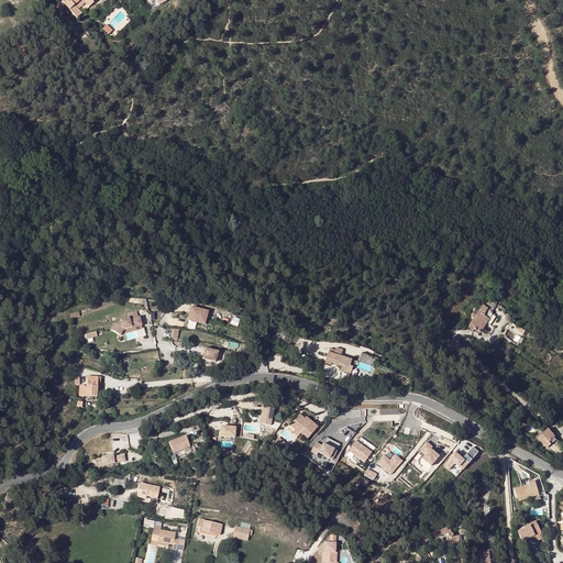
[(61,10),(64,8),(66,6),(77,18),(83,13),(75,6),(80,0),(83,0),(85,3),(88,0),(64,0),(55,9),(58,12),(61,10)]
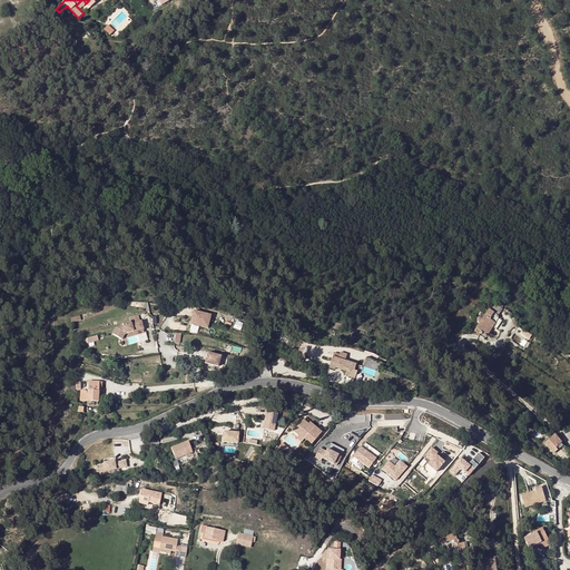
[(115,31),(108,25),(104,29),(110,36),(115,31)]
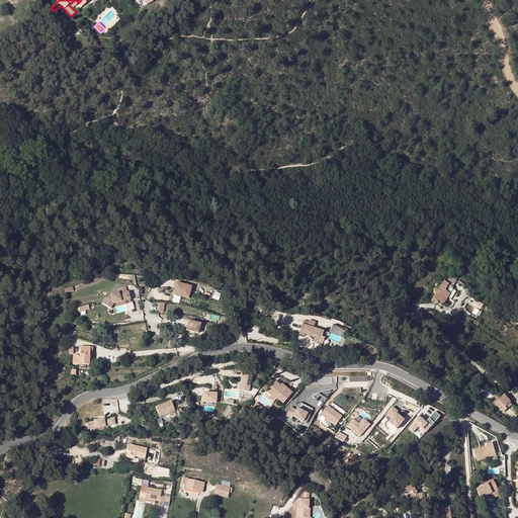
[(456,282),(454,281),(448,276),(443,283),(438,291),(437,290),(436,289),(434,290),(434,292),(434,293),(436,294),(431,301),(436,305),(437,305),(438,304),(438,303),(437,301),(438,300),(443,304),(454,288),(452,287),(456,282)]
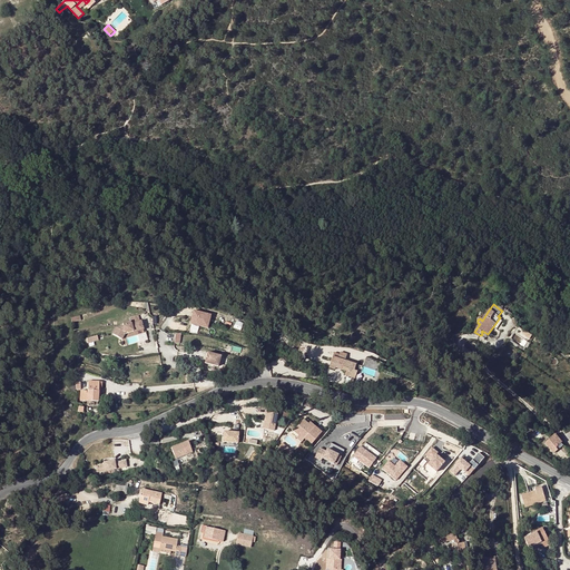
[(210,316),(193,312),(189,324),(207,328),(210,316)]
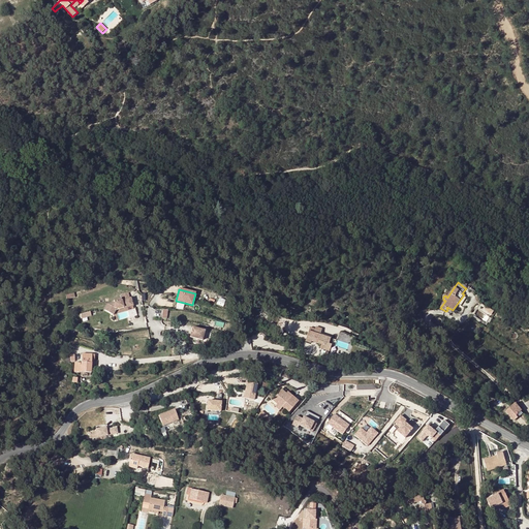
[(113,314),(115,311),(116,309),(122,307),(123,309),(132,306),(130,299),(121,301),(121,299),(114,301),(114,303),(107,305),(104,310),(113,314)]
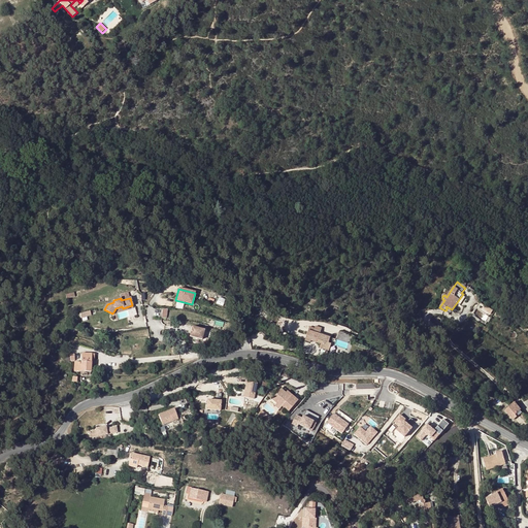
[(204,331),(192,328),(189,337),(201,340),(204,331)]
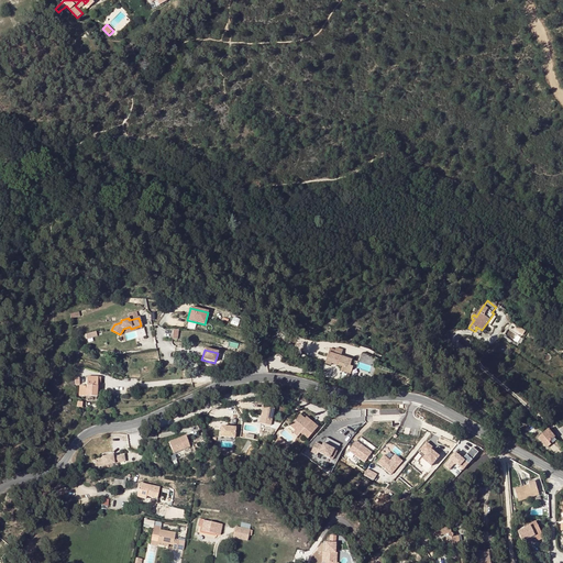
[(350,367),(352,362),(341,357),(343,352),(337,350),(335,352),(330,350),(324,364),(331,366),(331,364),(332,362),(338,364),(338,366),(342,368),(340,372),(350,375),(352,368),(350,367)]
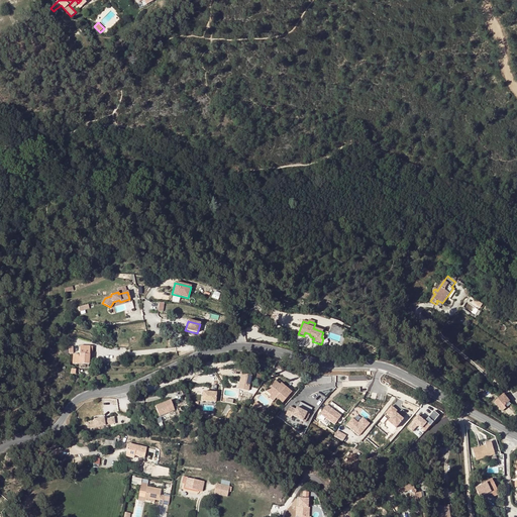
[(89,365),(89,362),(90,347),(80,346),(80,355),(79,364),(89,365)]
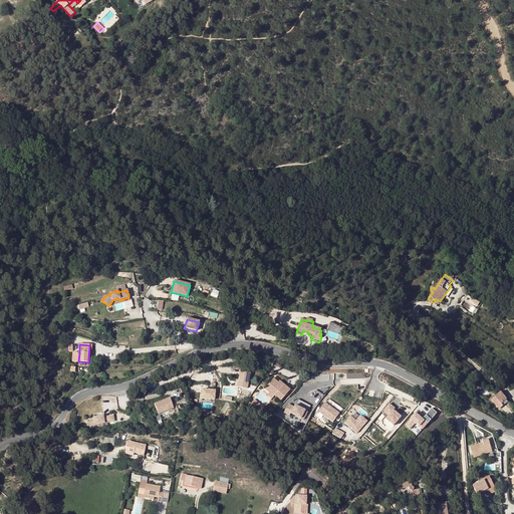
[(247,388),(250,372),(240,370),(237,387),(247,388)]
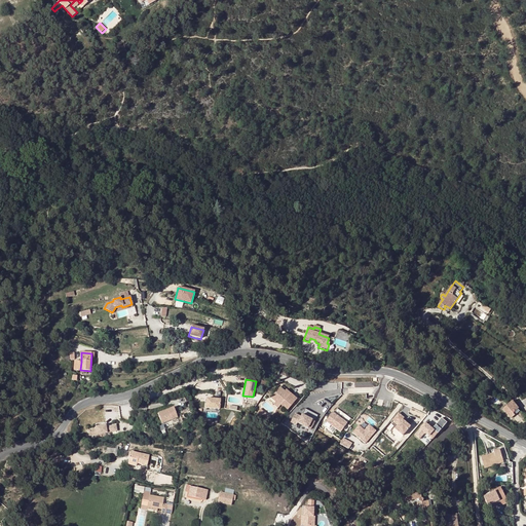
[(279,406),(280,405),(287,411),(296,400),(290,395),(289,396),(284,391),(279,387),(270,398),(274,402),(279,406)]
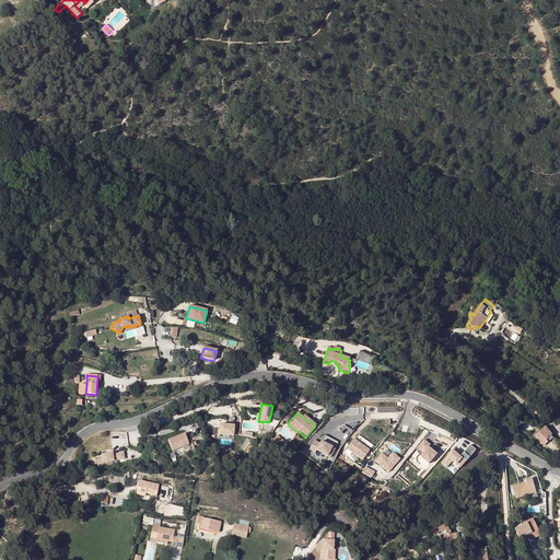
[(219,422),(219,434),(234,434),(235,423),(219,422)]
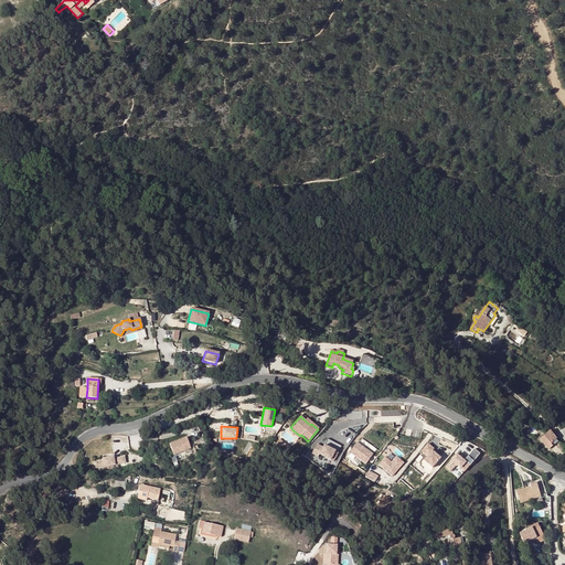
[(551,444),(553,443),(556,439),(550,432),(541,440),(548,449),(553,446),(551,444)]
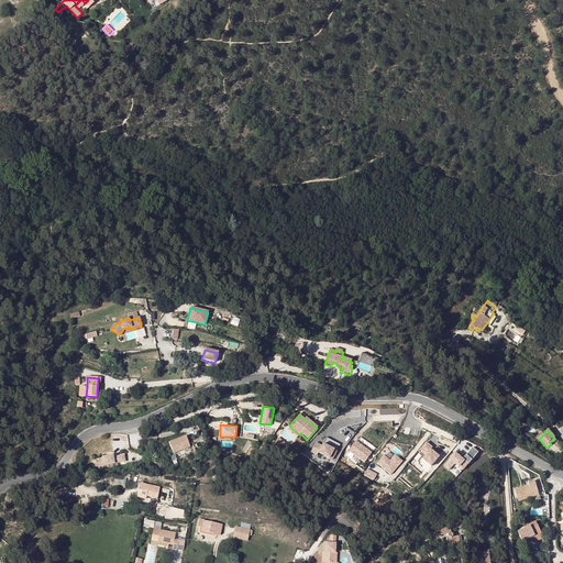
[(169,442),(173,454),(190,448),(186,437),(169,442)]
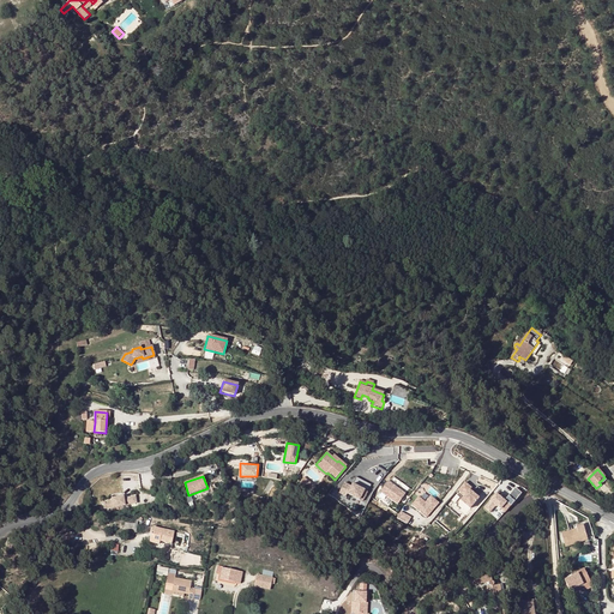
[(304,477),(300,482),(311,492),(314,487),(304,477)]
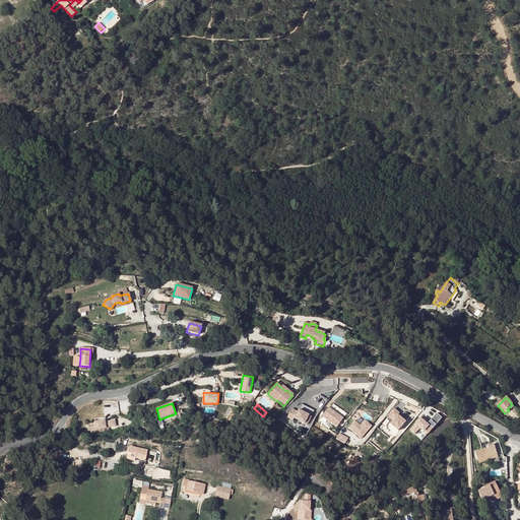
[(313,411),(301,404),(297,412),(290,409),(286,418),(291,420),(293,418),(306,426),(313,411)]
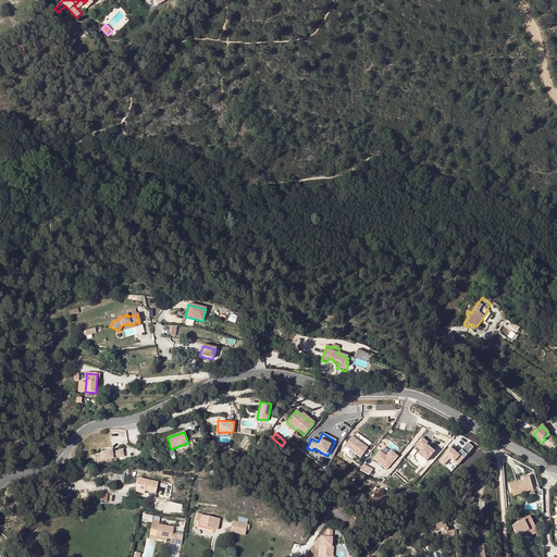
[(344,447),(360,458),(367,448),(351,437),(344,447)]
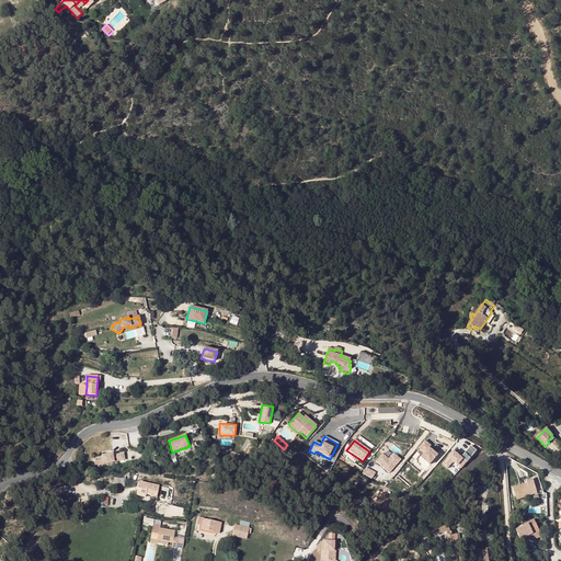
[(421,458),(430,465),(437,455),(428,448),(431,446),(424,441),(418,448),(424,454),(421,458)]
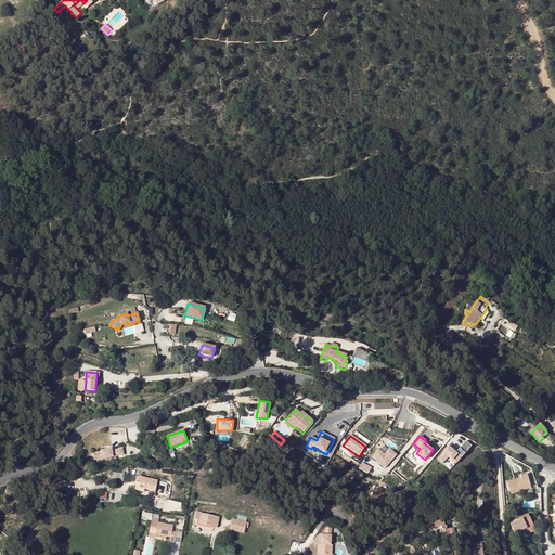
[(448,447),(437,459),(442,463),(447,457),(449,457),(456,463),(461,457),(462,457),(472,446),(465,441),(455,453),(448,447)]
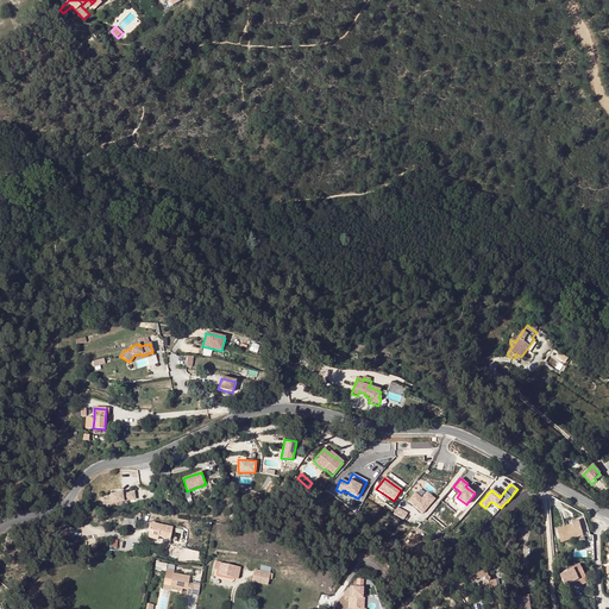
[(123,491),(111,494),(112,496),(104,497),(105,504),(136,498),(135,491),(123,494),(123,491)]
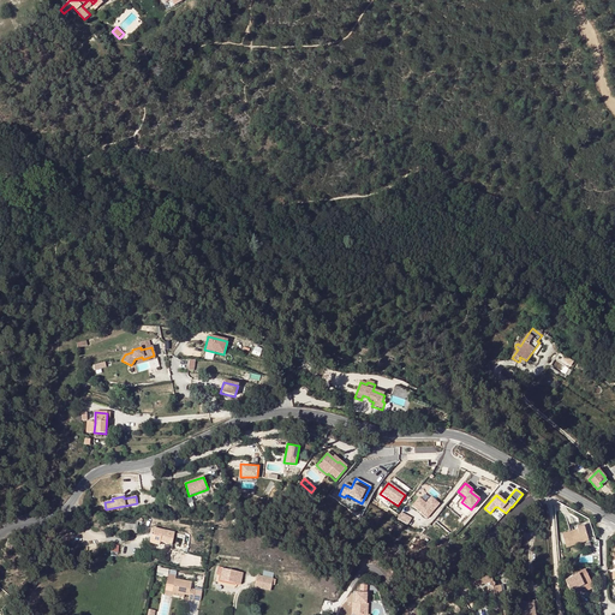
[(412,507),(428,518),(439,503),(430,496),(425,503),(418,497),(412,507)]
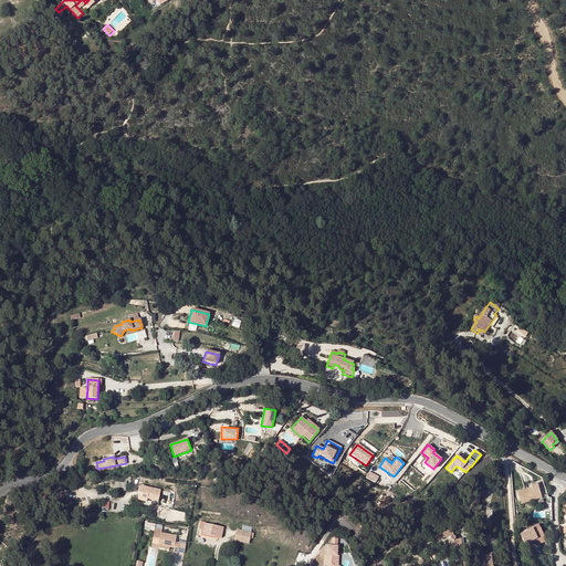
[(370,471),(367,478),(377,482),(380,475),(370,471)]
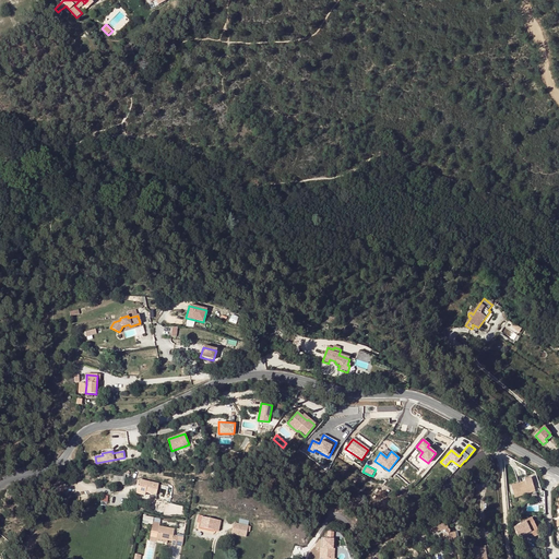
[(511,486),(514,496),(534,489),(531,478),(525,480),(525,482),(511,486)]
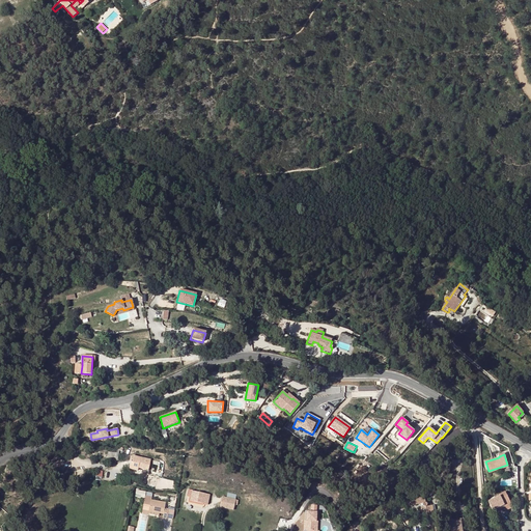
[(132,456),(130,466),(138,468),(148,470),(150,460),(132,456)]
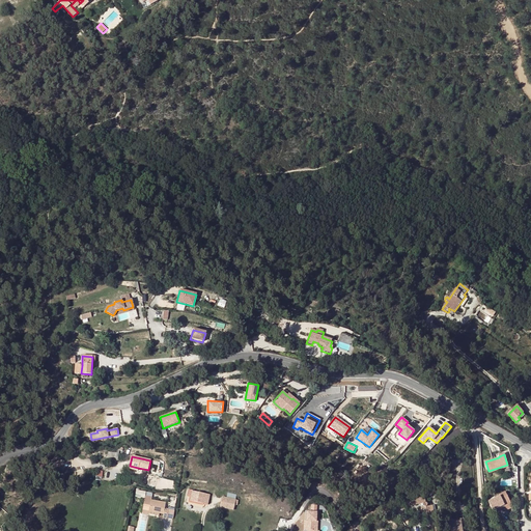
[(508,467),(507,465),(488,471),(490,473),(508,467)]
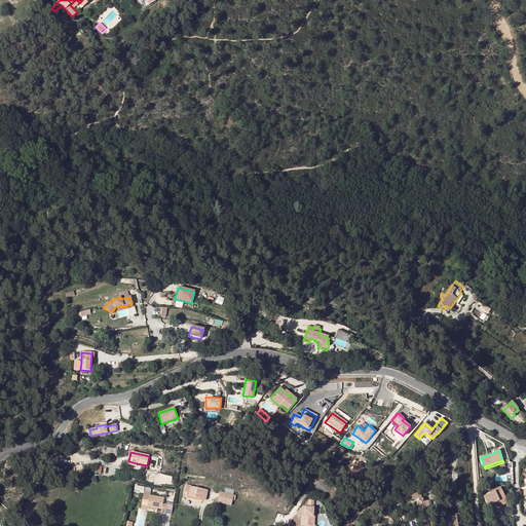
[(208,490),(191,486),(190,490),(189,496),(205,499),(208,490)]
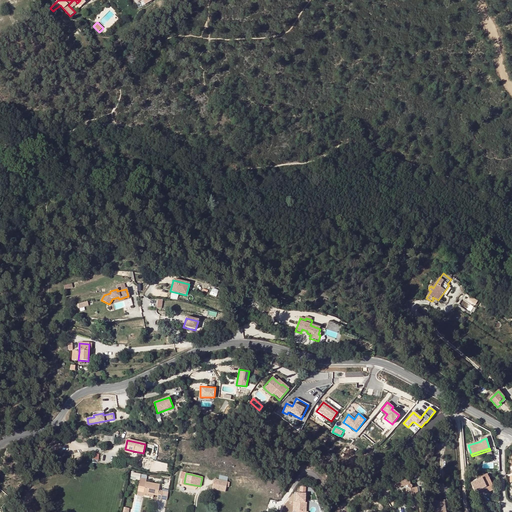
[(482,478),(471,484),(475,493),(492,485),(487,474),(481,477),(482,478)]
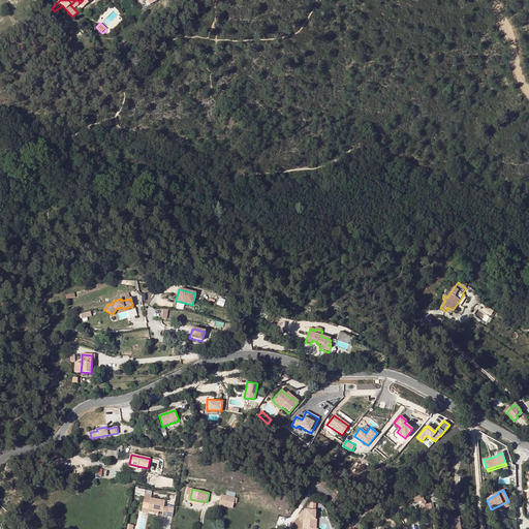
[(424,493),(404,495),(404,503),(419,502),(421,515),(426,515),(426,517),(431,517),(430,504),(425,505),(426,504),(426,503),(426,502),(425,501),(424,493)]
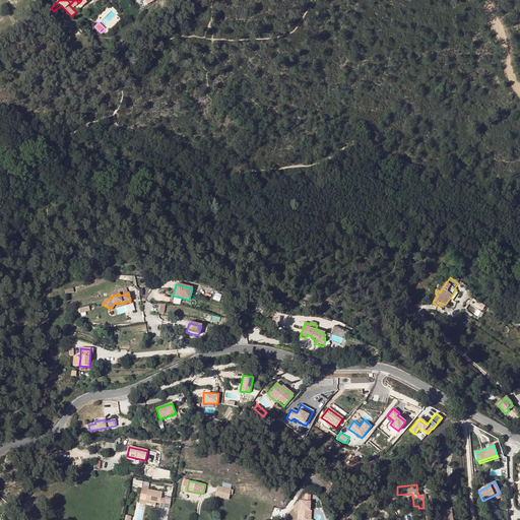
[(148,486),(142,485),(141,488),(140,495),(146,496),(146,501),(155,503),(160,503),(159,508),(164,508),(165,499),(161,498),(163,493),(148,490),(148,486)]
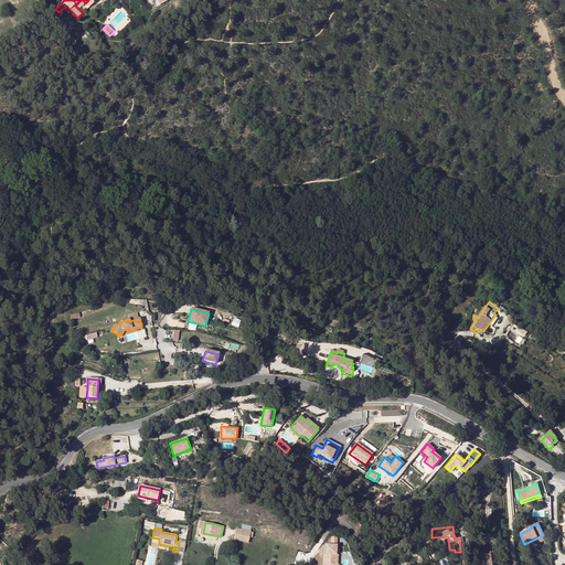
[(236,529),(234,540),(248,543),(251,532),(236,529)]
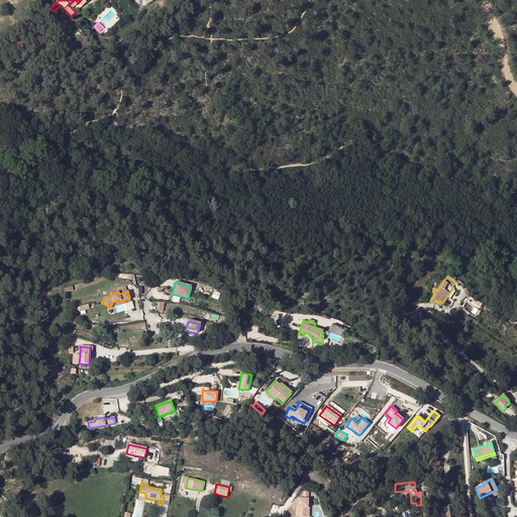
[(308,500),(299,499),(299,508),(300,508),(299,516),(309,516),(309,508),(308,508),(308,500)]
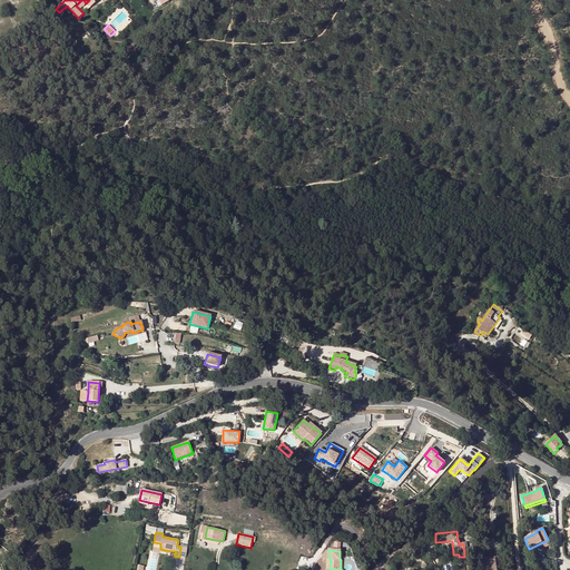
[(499,569),(498,560),(482,562),(482,569),(499,569)]
